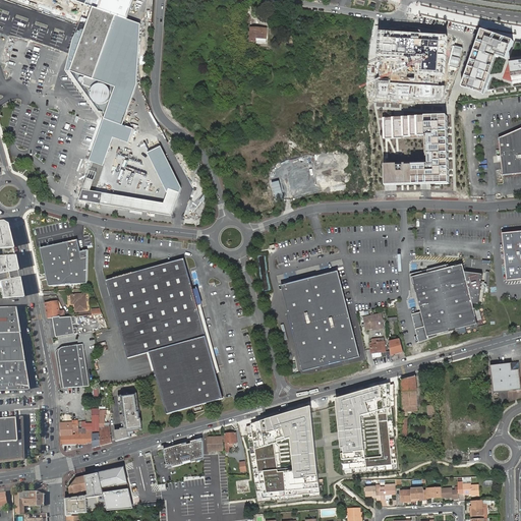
[(71,0),(95,8),(128,18),(133,0),(71,0)]
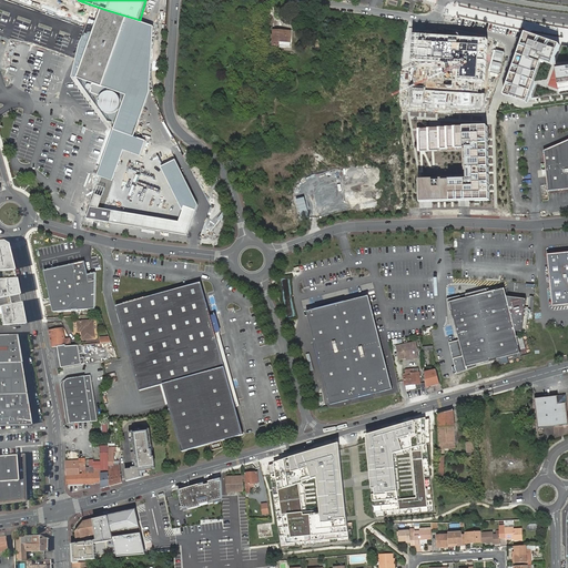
[(140,20),(103,9),(78,78),(127,94),(98,175),(113,182),(124,150),(141,156),(146,140),(134,137),(150,93),(154,28),(140,20)]
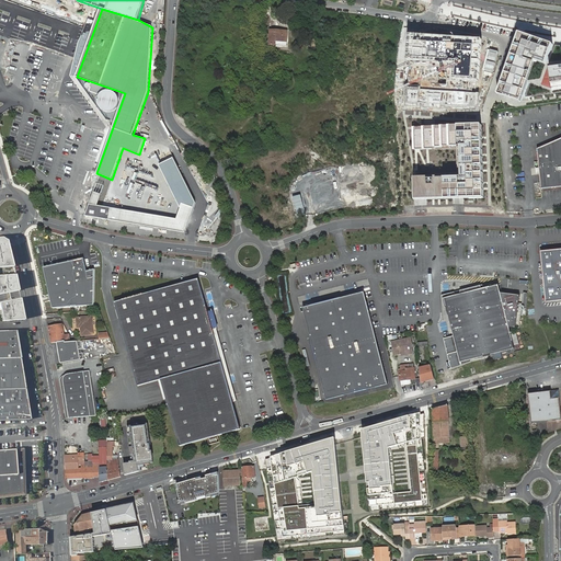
[(270,43),(270,44),(276,44),(276,39),(287,41),(288,30),(271,29),(271,34),(271,35),(270,39),(270,43)]
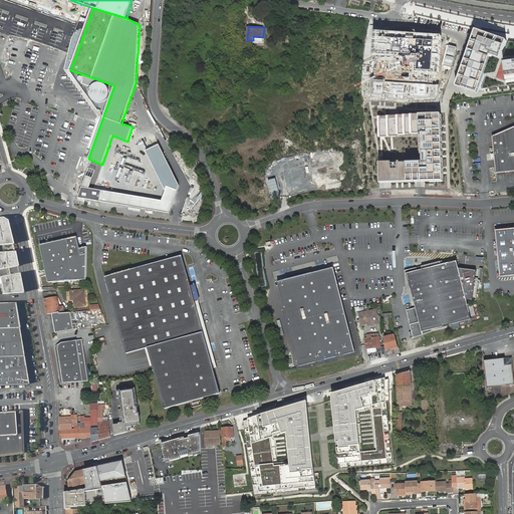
[(506,41),(476,30),(457,86),(477,92),(490,55),(500,59),(506,41)]
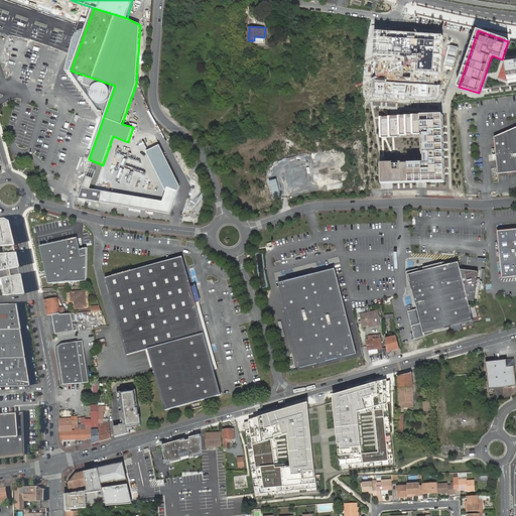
[(444,36),(377,31),(375,56),(418,59),(417,73),(442,75),(444,36)]
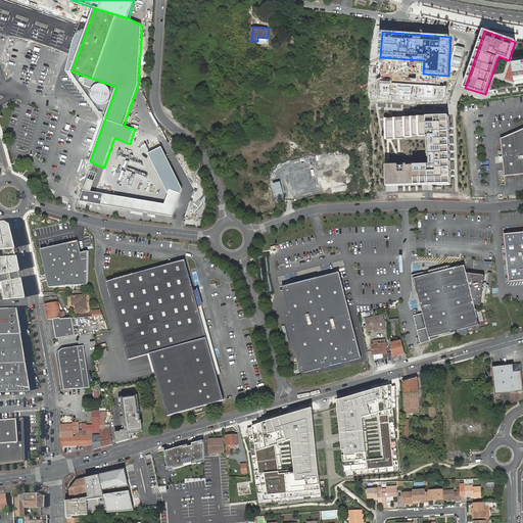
[(513,58),(513,63),(522,62),(522,43),(518,43),(513,58)]
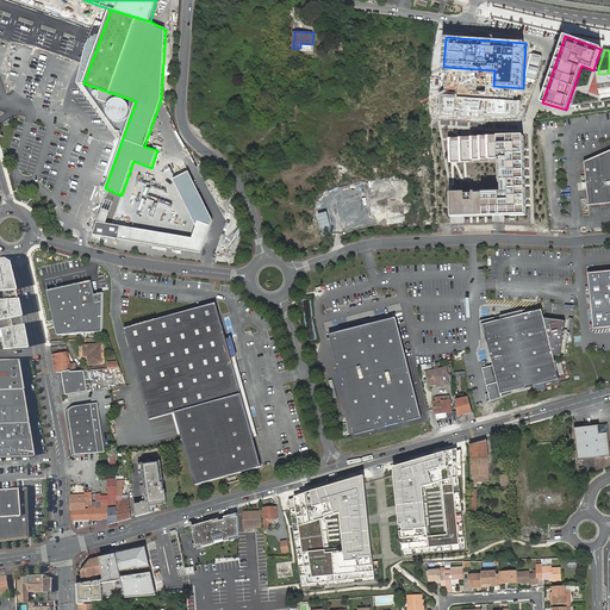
[(609,73),(598,74),(599,88),(601,92),(601,97),(602,100),(602,103),(603,103),(609,101),(609,73)]
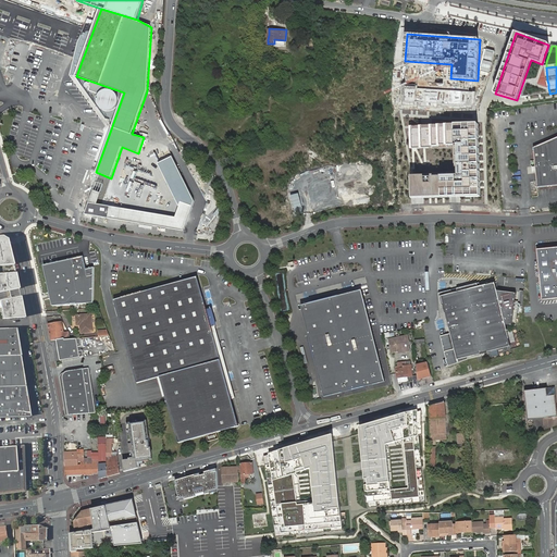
[(477,93),(405,88),(405,104),(475,109),(477,93)]
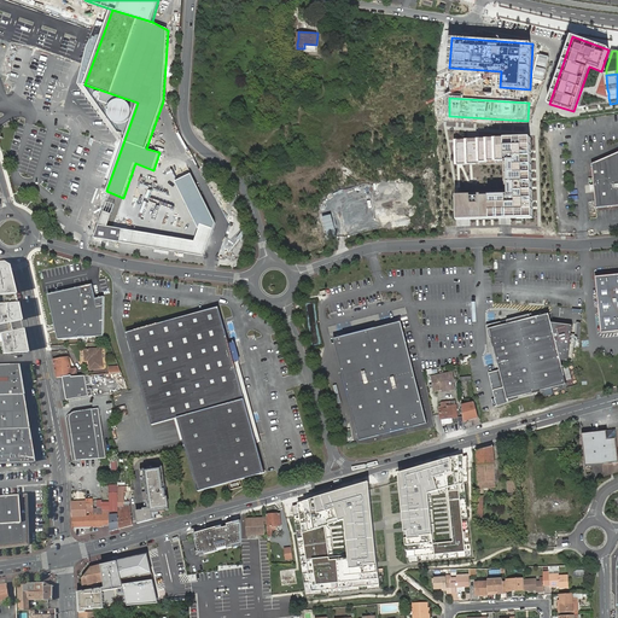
[(158,139),(165,134),(162,127),(155,132),(158,139)]
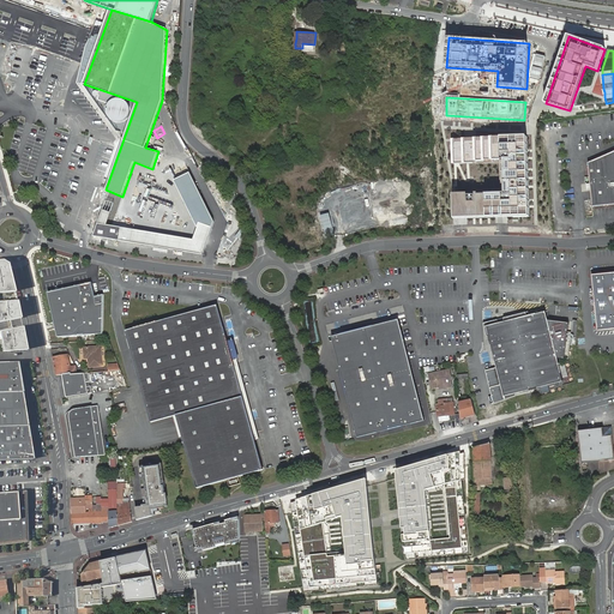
[(494,138),(486,138),(486,163),(494,162),(504,162),(505,194),(487,196),(488,218),(531,217),(529,137),(494,138)]
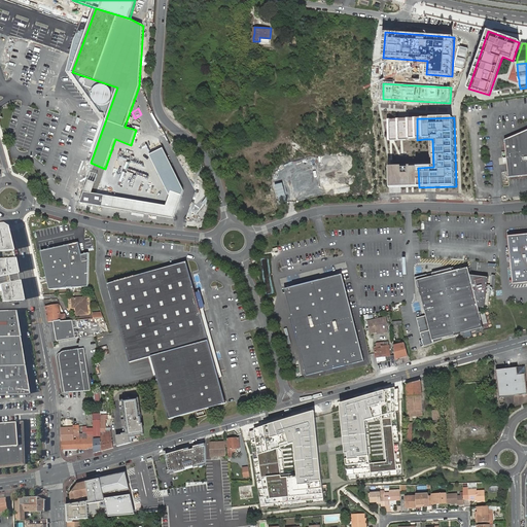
[(526,130),(504,140),(510,177),(526,175),(526,130)]
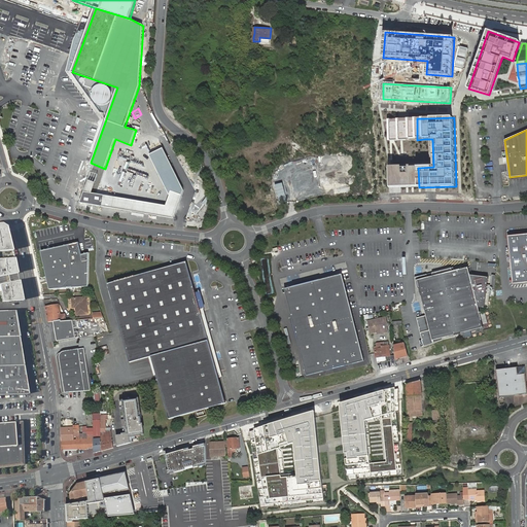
[(96,183),(89,180),(86,186),(80,202),(174,217),(184,190),(164,149),(149,155),(170,196),(167,204),(93,192),(94,188),(96,183)]
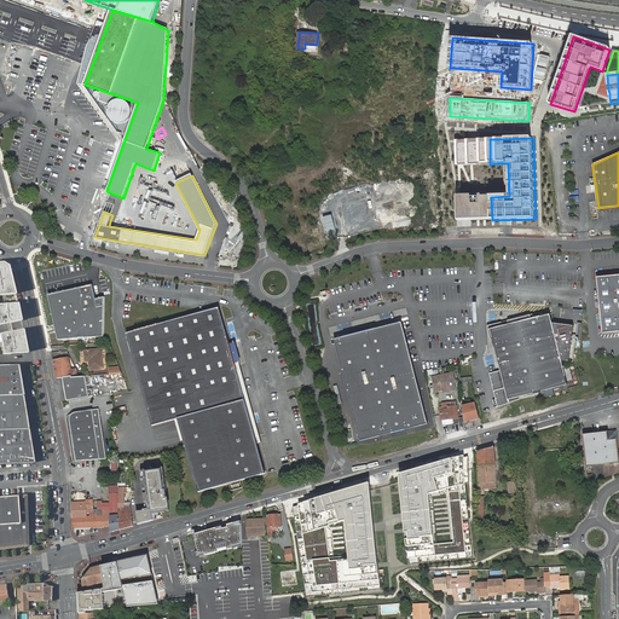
[(142,202),(136,219),(144,223),(150,206),(142,202)]
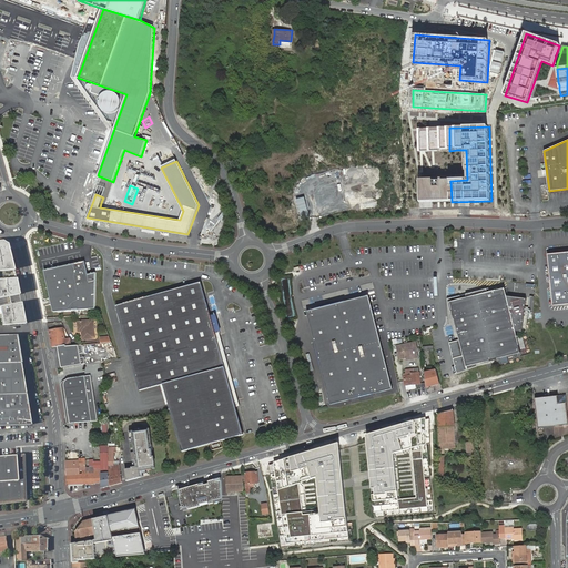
[(219,219),(225,224),(231,217),(224,212),(219,219)]
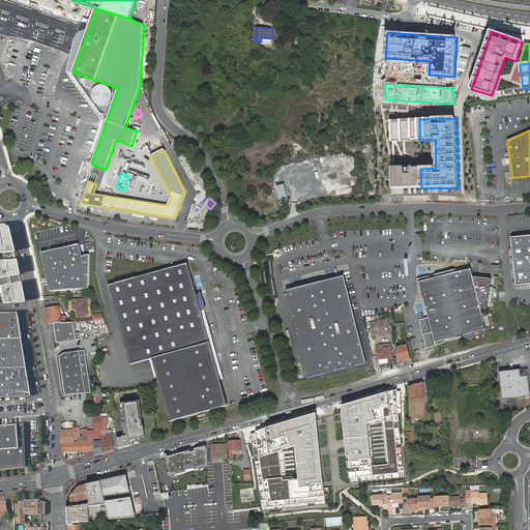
[(0,252),(12,251),(6,228),(1,225),(0,224),(0,252)]
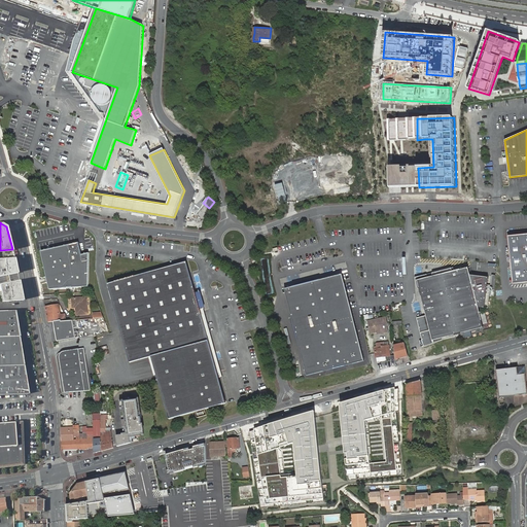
[(526,233),(504,235),(507,256),(526,254),(526,233)]
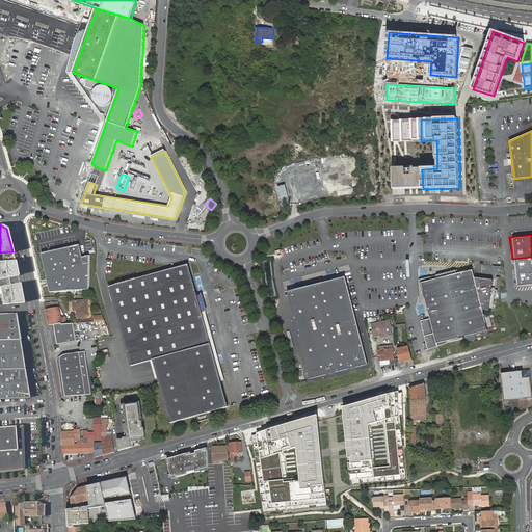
[(89,289),(89,255),(82,257),(79,245),(42,253),(50,291),(89,289)]
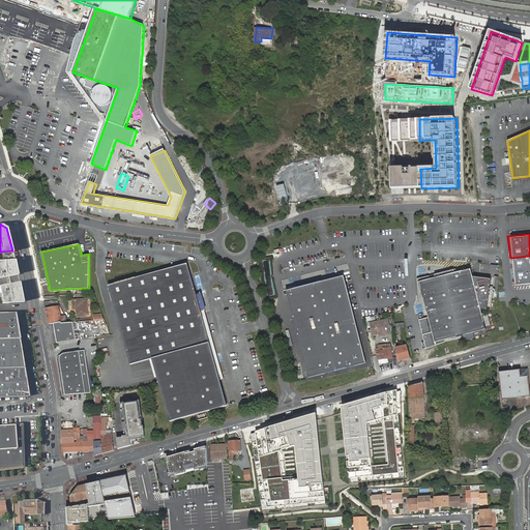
[(529,256),(510,258),(512,285),(529,282),(529,256)]
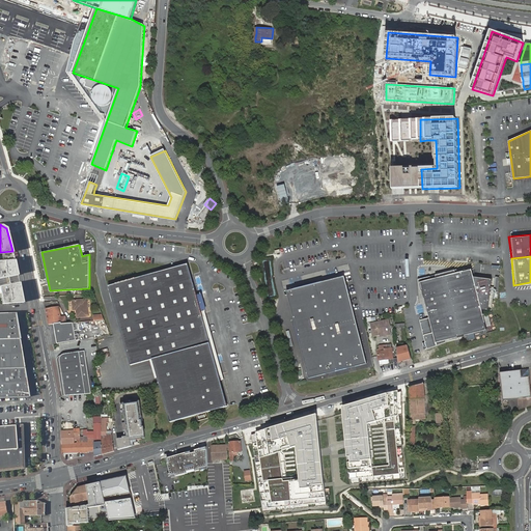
[(16,260),(0,260),(0,278),(19,275),(16,260)]
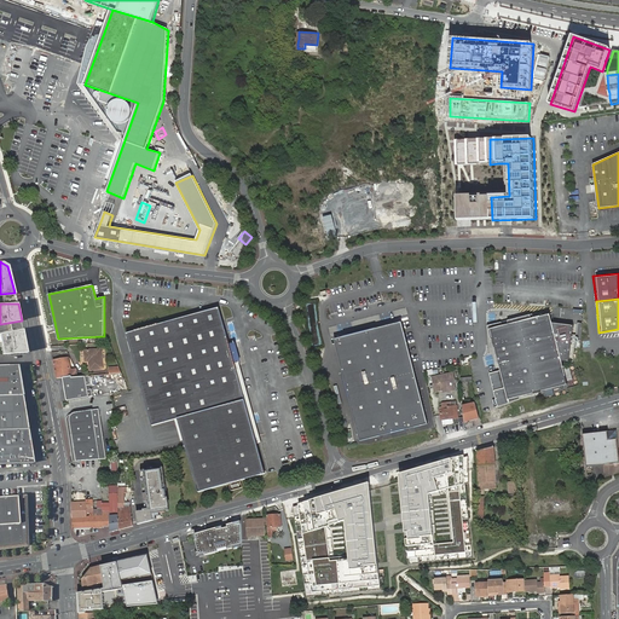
[(127,333),(129,341),(151,426),(173,420),(177,420),(183,441),(198,492),(265,474),(258,444),(231,346),(227,334),(221,308),(127,333)]
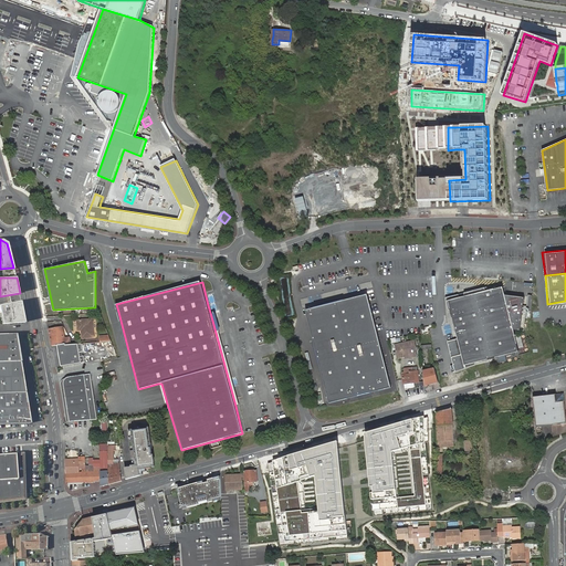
[(464,293),(447,299),(458,339),(449,342),(456,371),(468,368),(465,365),(520,352),(514,331),(520,331),(525,297),(506,295),(504,289),(486,291),(485,289),(464,293)]
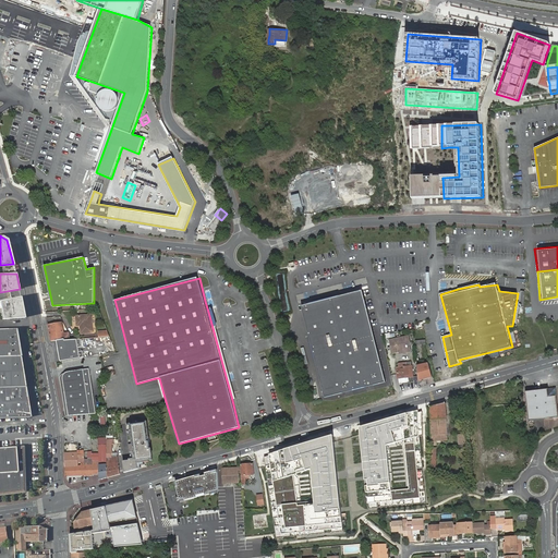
[(363,292),(302,306),(325,397),(385,381),(374,337),(363,292)]
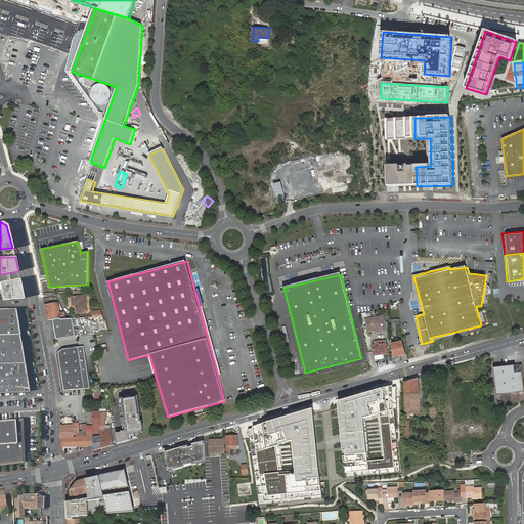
[(20,279),(0,284),(4,300),(25,299),(20,279)]
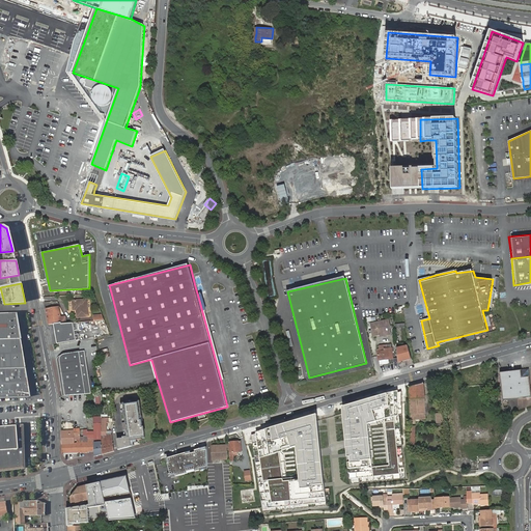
[(202,296),(198,297),(221,381),(224,380),(202,296)]
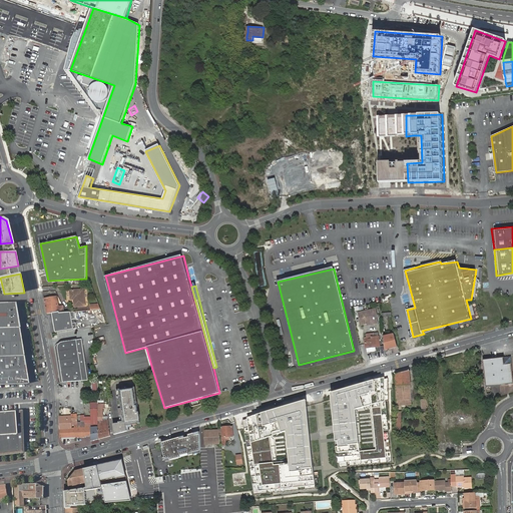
[(70,290),(71,300),(74,299),(74,307),(85,306),(84,290),(70,290)]
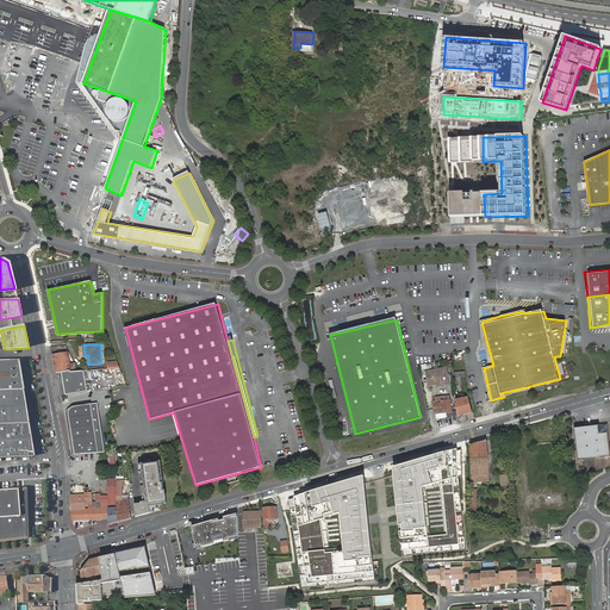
[(53,355),(55,373),(72,371),(68,353),(53,355)]
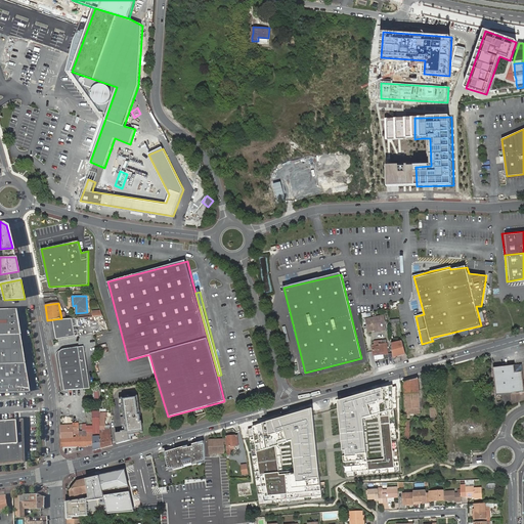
[(14,308),(0,308),(0,334),(19,334),(14,308)]
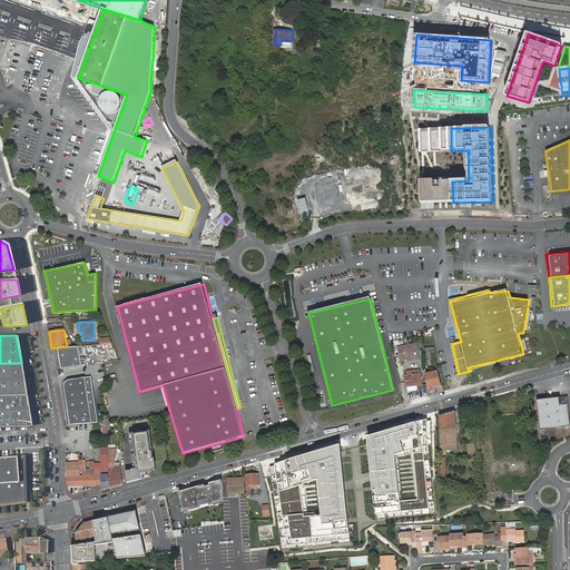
[(413,356),(414,360),(419,359),(418,352),(419,352),(416,343),(399,347),(401,361),(409,360),(409,357),(413,356)]
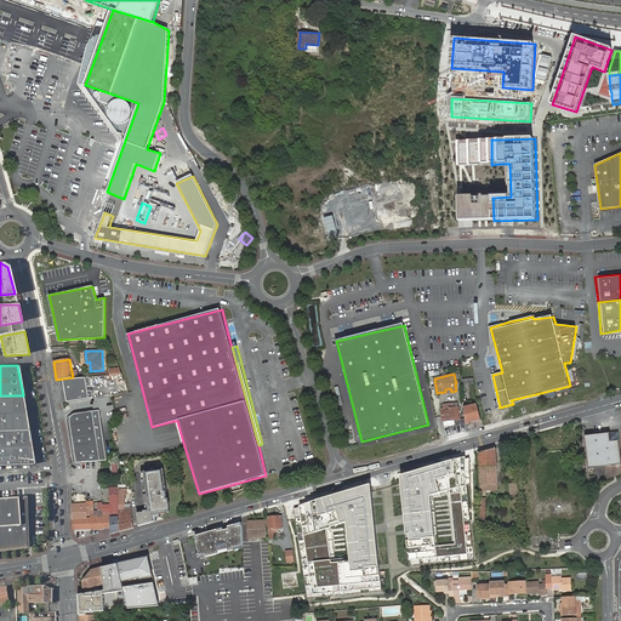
[(61,403),(77,400),(93,397),(89,377),(73,379),(73,377),(56,380),(61,403)]
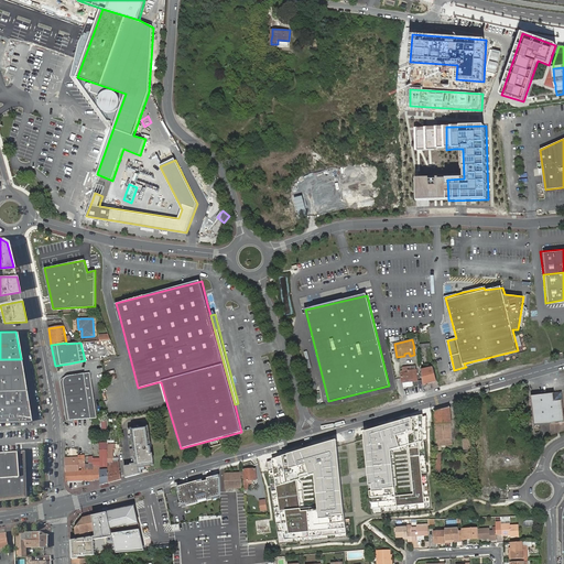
[(0,359),(0,390),(26,389),(21,359),(0,359)]
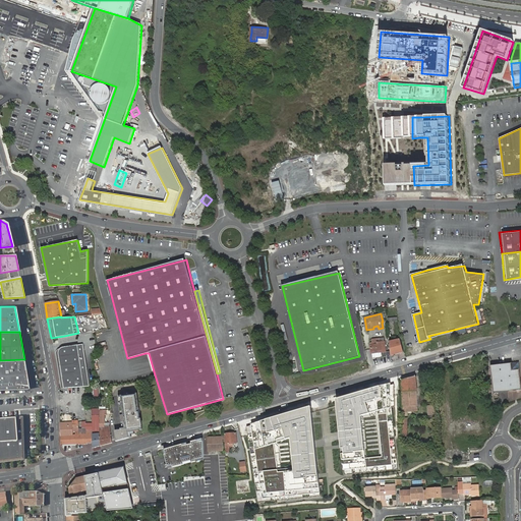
[(386,352),(384,339),(372,340),(373,345),(370,346),(372,354),(372,357),(375,357),(375,358),(381,357),(383,355),(382,352),(386,352)]
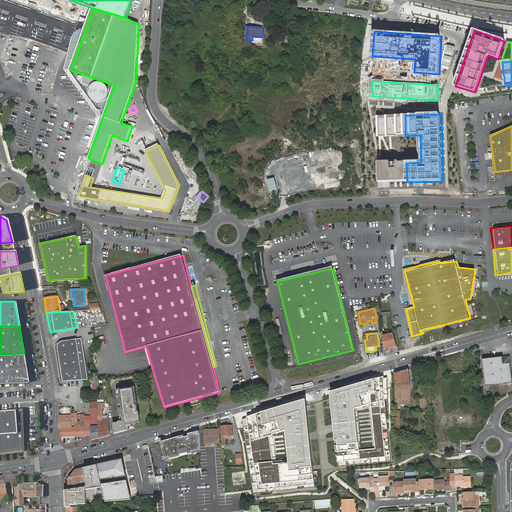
[(396,346),(395,334),(383,336),(385,349),(396,346)]
